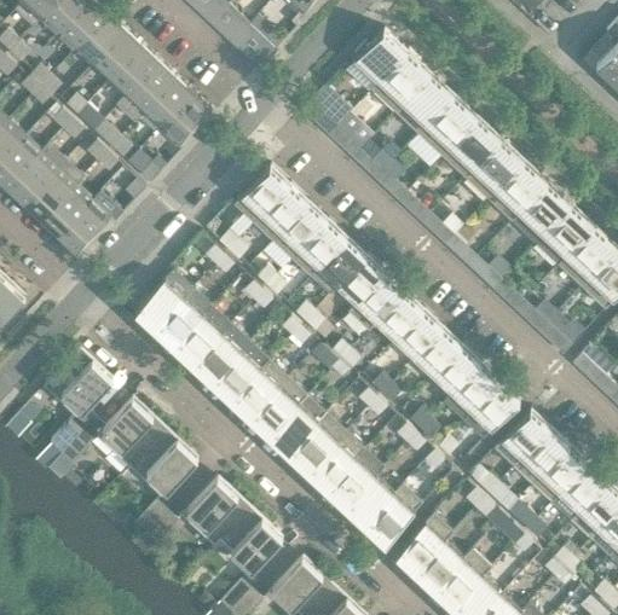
[(24,0),(17,9),(34,25),(57,0),(24,0)]
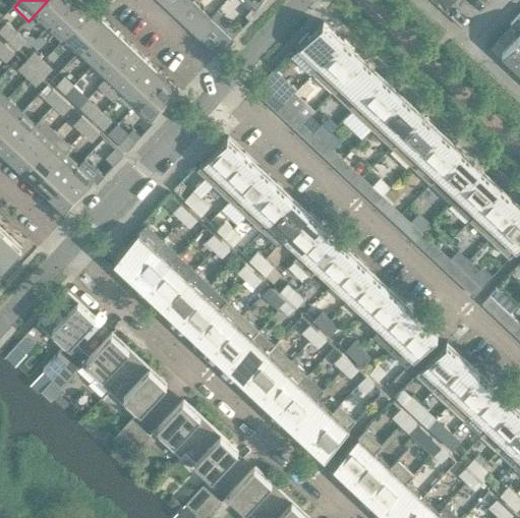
[(36,14),(49,27),(74,0),(48,0),(29,21),(30,21),(36,14)]
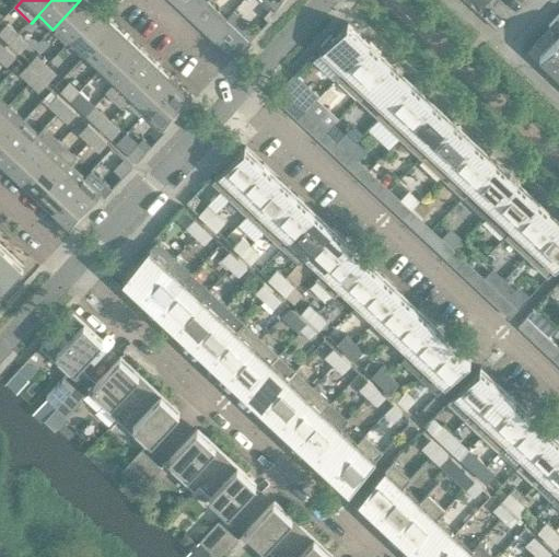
[(80,0),(53,30),(68,44),(99,11),(86,0),(80,0)]
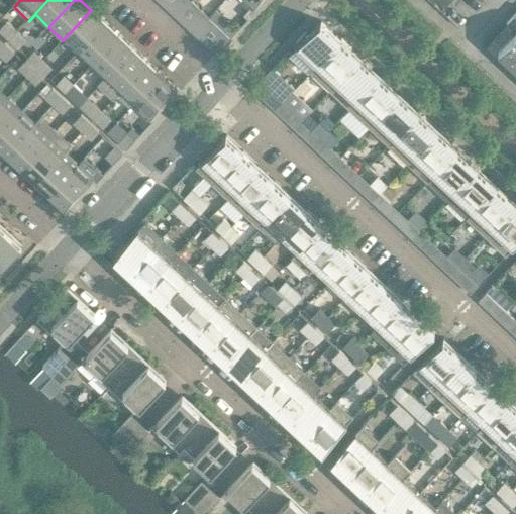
[(160,0),(159,2),(176,19),(192,2),(190,0),(160,0)]
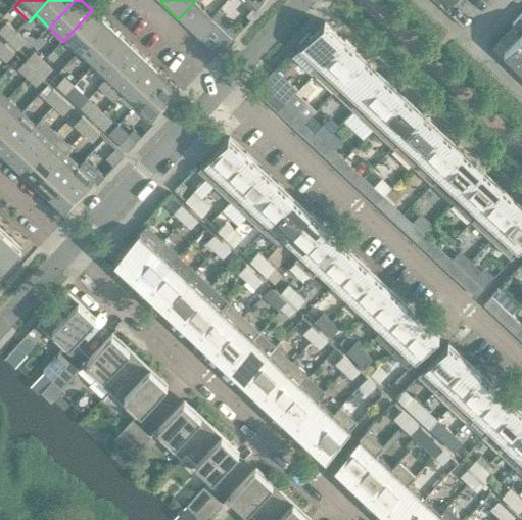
[(230,0),(231,0),(244,0),(255,10),(264,0),(230,0)]
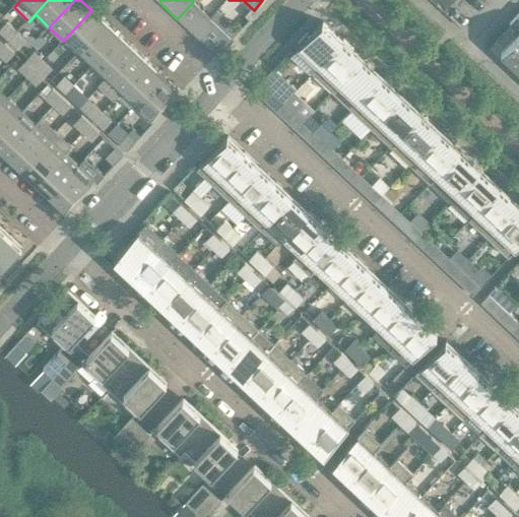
[(456,0),(441,0),(440,1),(441,2),(442,0),(449,7),(448,8),(448,9),(456,0)]
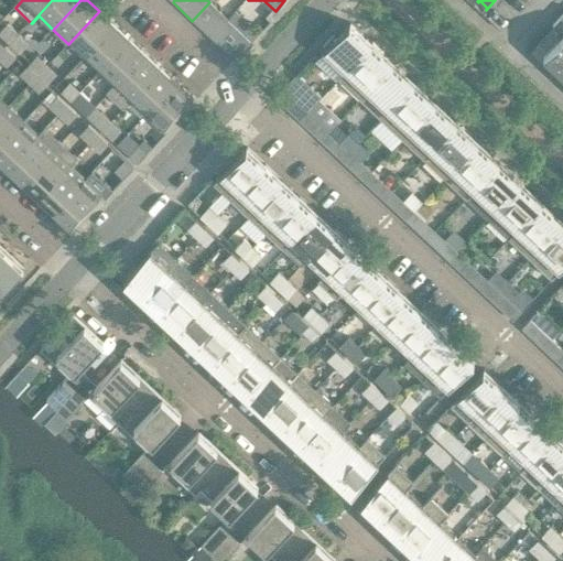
[(192,21),(212,39),(229,20),(209,2),(192,21)]
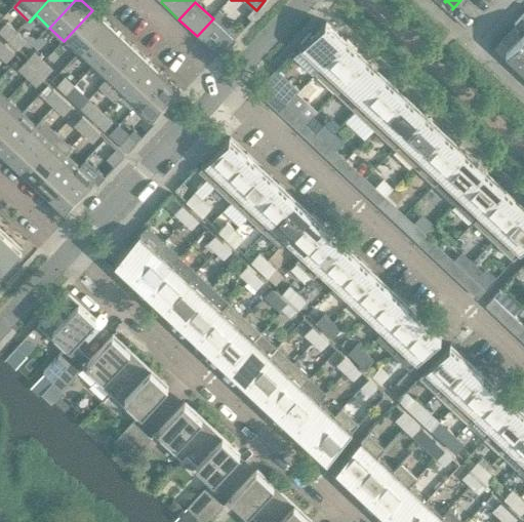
[(64,41),(78,54),(108,24),(92,10),(64,41)]
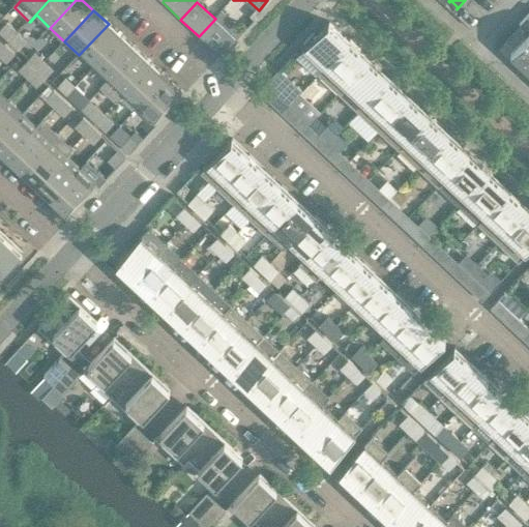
[(528,36),(511,56),(528,70),(528,16),(521,26),(528,33),(528,36)]
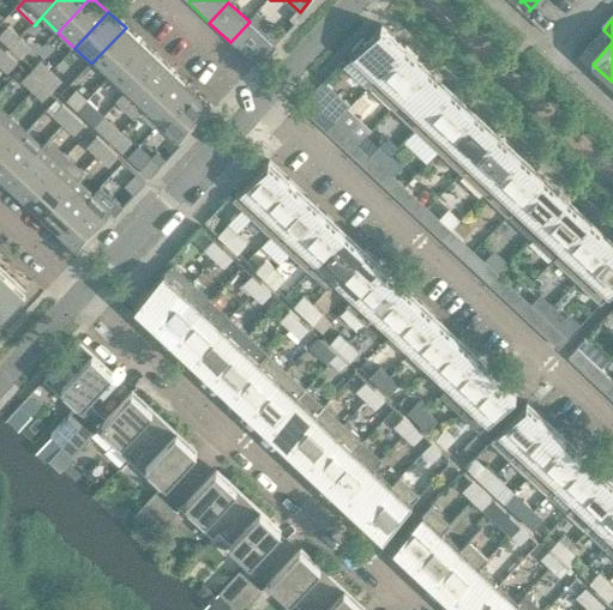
[(230,42),(258,68),(277,48),(250,22),(230,42)]
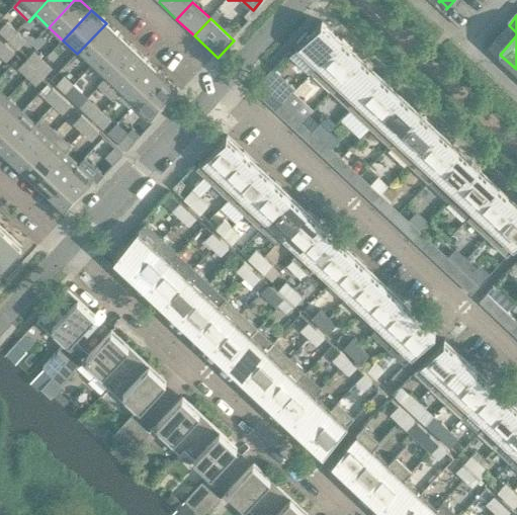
[(0,30),(0,31),(9,40),(17,32),(7,23),(0,30)]
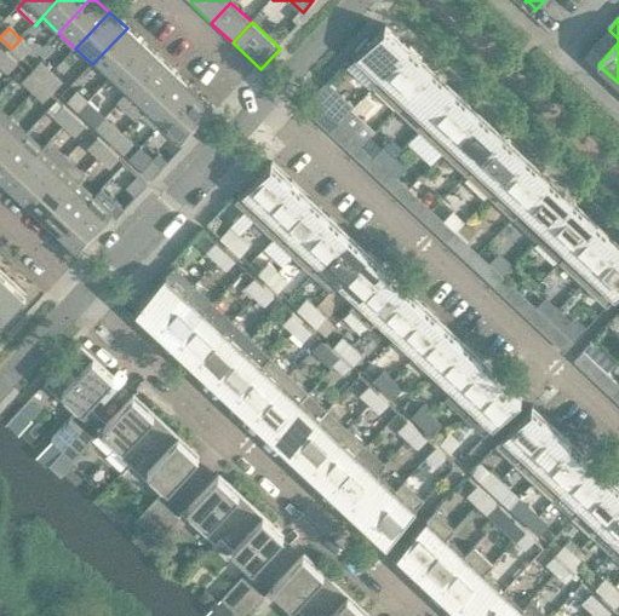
[(92,64),(109,80),(143,44),(127,28),(92,64)]
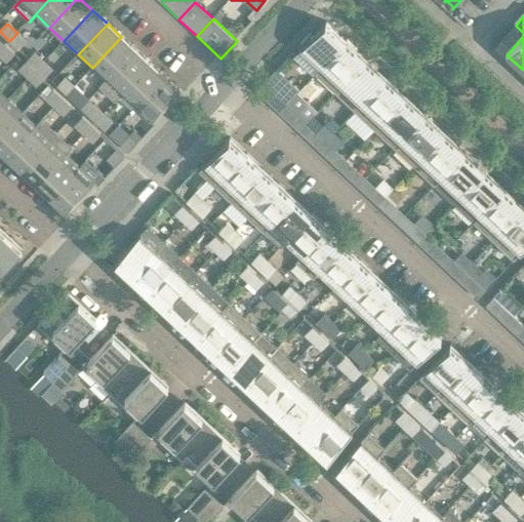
[(313,33),(300,45),(304,47),(303,49),(303,50),(322,68),(315,75),(316,76),(346,44),(347,42),(327,25),(326,24),(315,35),(313,33)]
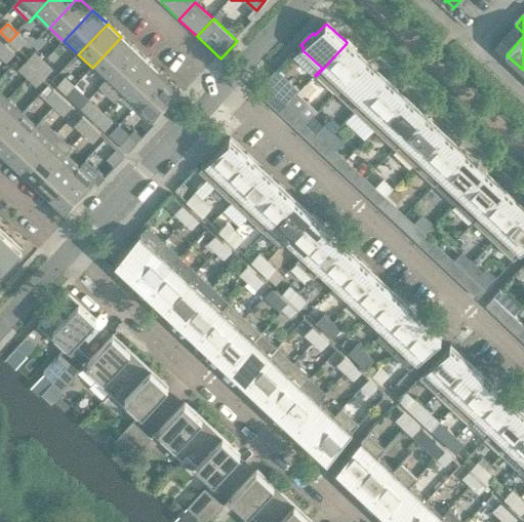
[(17,33),(9,41),(19,50),(27,42),(17,33)]
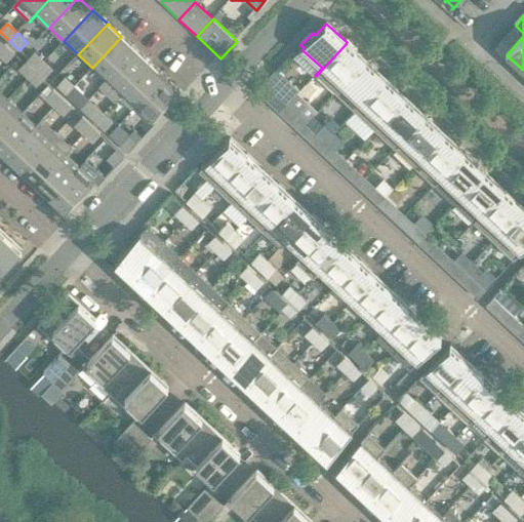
[(99,87),(101,88),(136,50),(121,37),(92,68),(106,80),(99,87)]
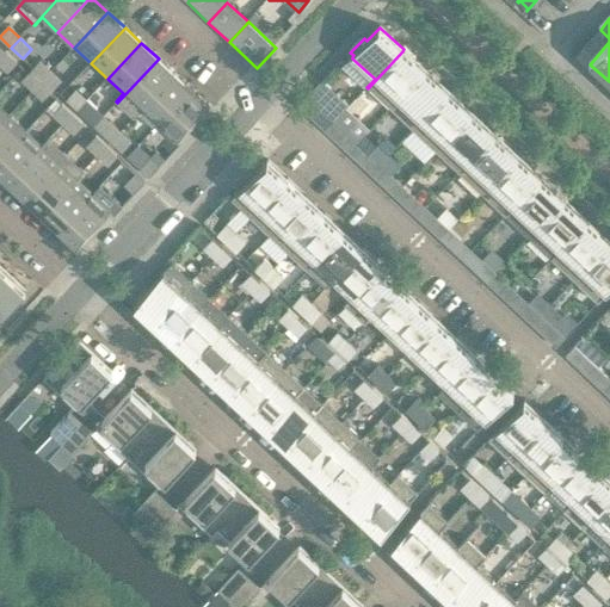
[(402,51),(368,88),(390,110),(425,72),(426,70),(404,49),(402,51)]
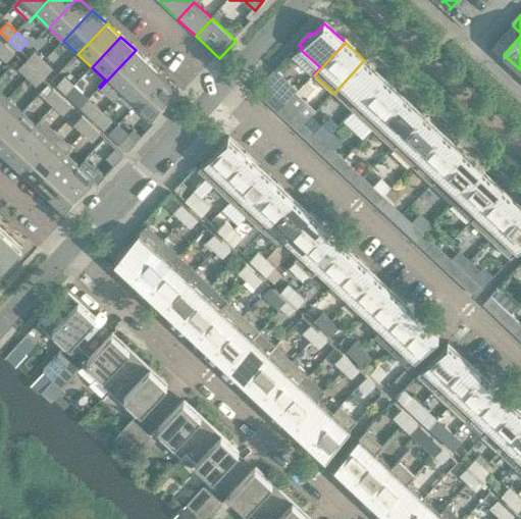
[(5,46),(0,51),(0,56),(7,63),(15,55),(5,46)]
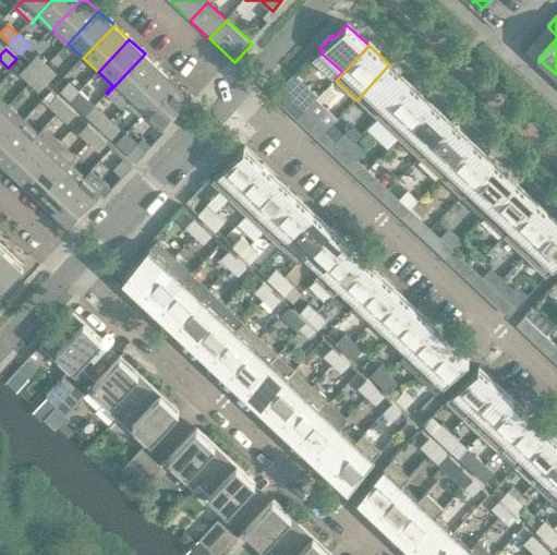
[(107,94),(122,108),(160,68),(145,53),(107,94)]
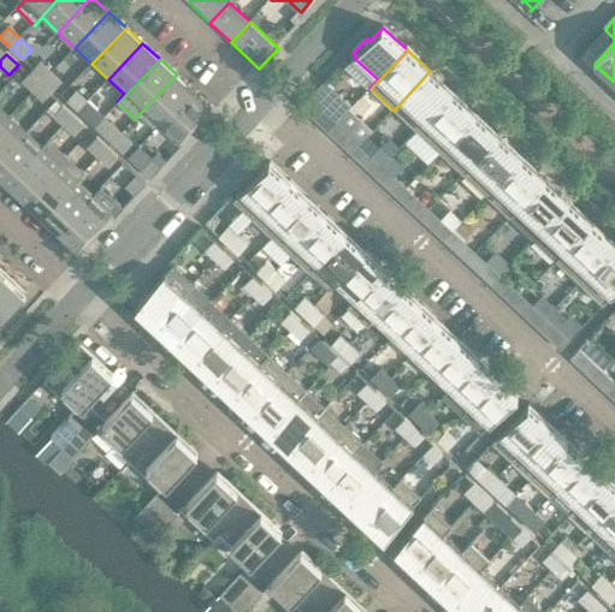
[(41,63),(31,73),(42,83),(52,73),(41,63)]
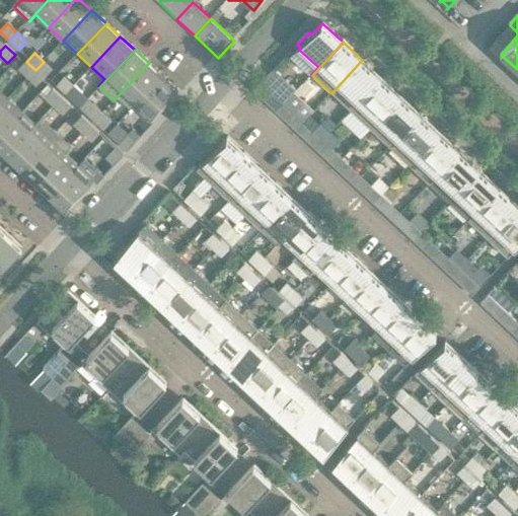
[(361,61),(331,93),(351,112),(380,79),(382,78),(362,60),(361,61)]
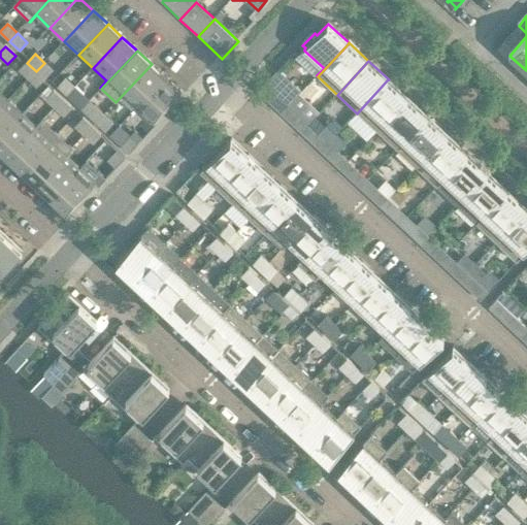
[(20,71),(28,79),(36,71),(27,63),(20,71)]
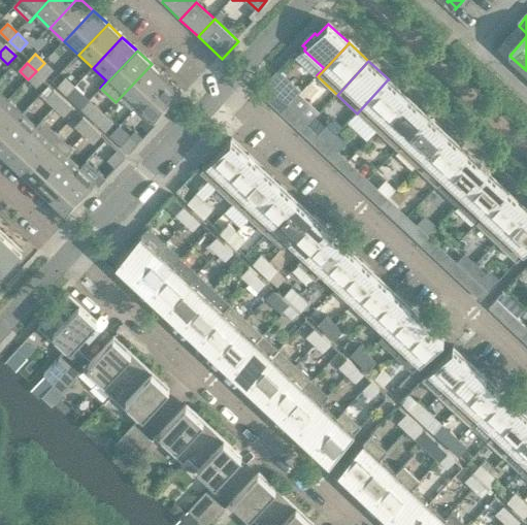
[(44,63),(36,71),(45,79),(54,71),(44,63)]
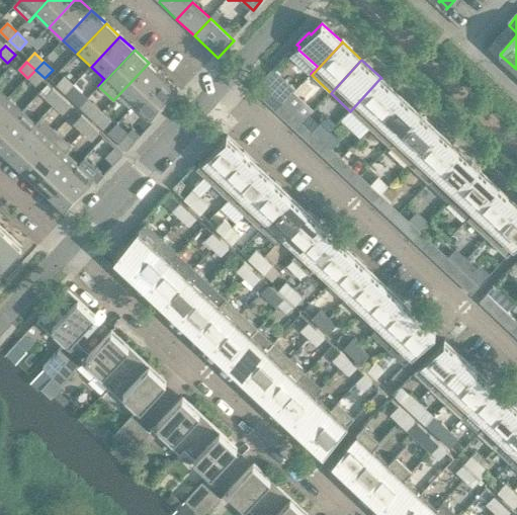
[(120,94),(134,107),(163,77),(149,63),(113,100),(114,101),(120,94)]
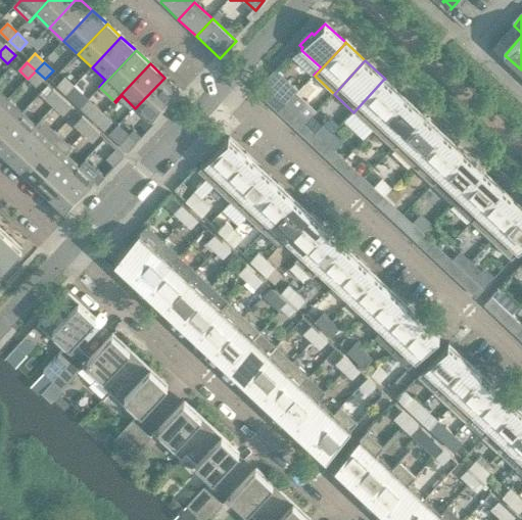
[(36,71),(28,79),(37,87),(45,79),(36,71)]
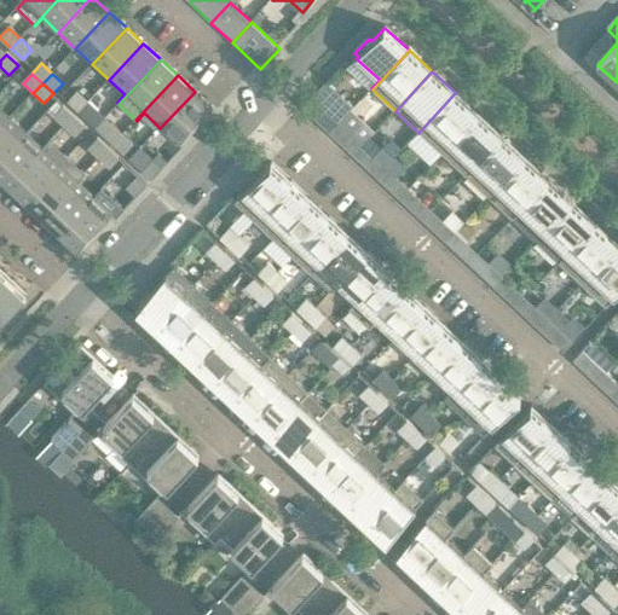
[(68,103),(79,112),(88,103),(78,92),(68,103)]
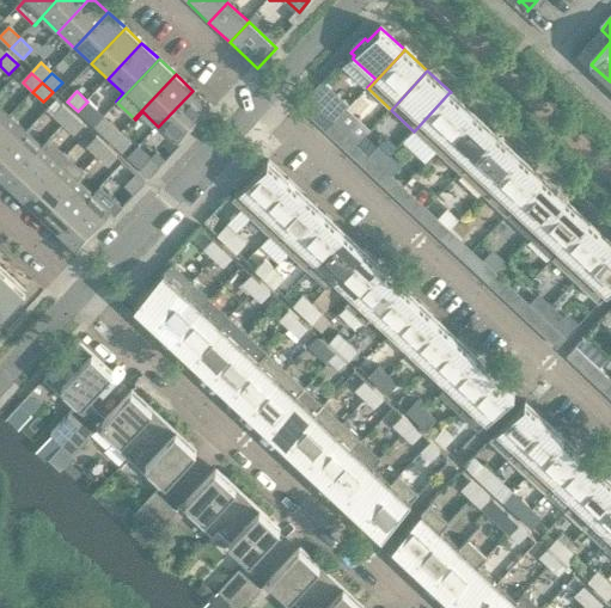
[(193,91),(158,127),(176,142),(209,106),(193,91)]
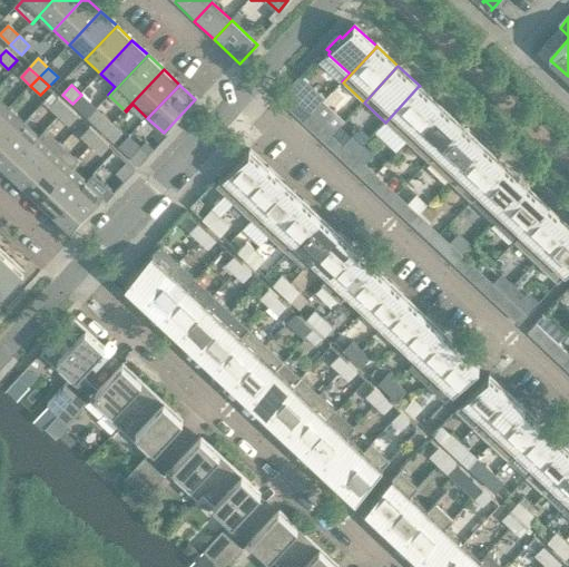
[(418,87),(385,123),(408,143),(440,108),(441,106),(420,86),(418,87)]
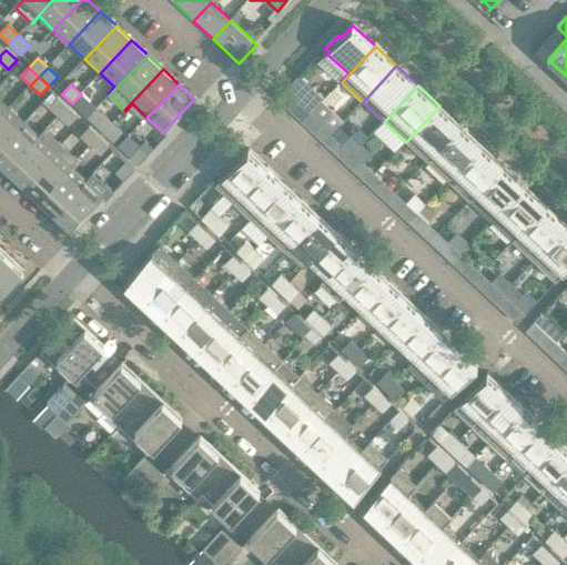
[(313,89),(292,113),(303,123),(312,114),(325,100),(313,89)]
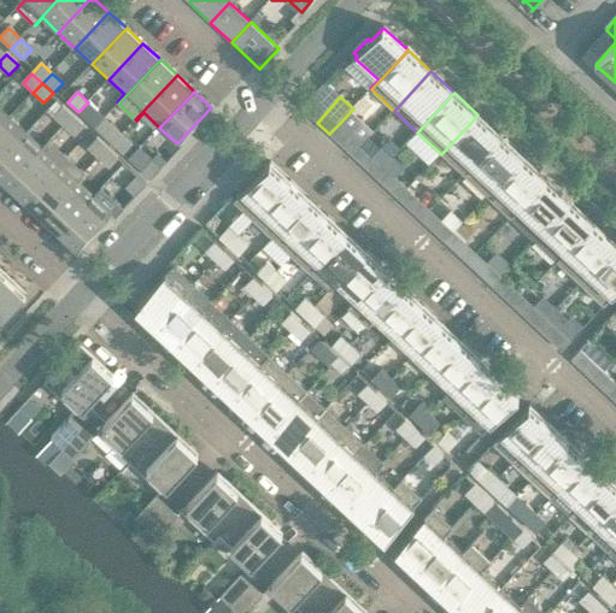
[(88,102),(78,112),(89,122),(99,112),(88,102)]
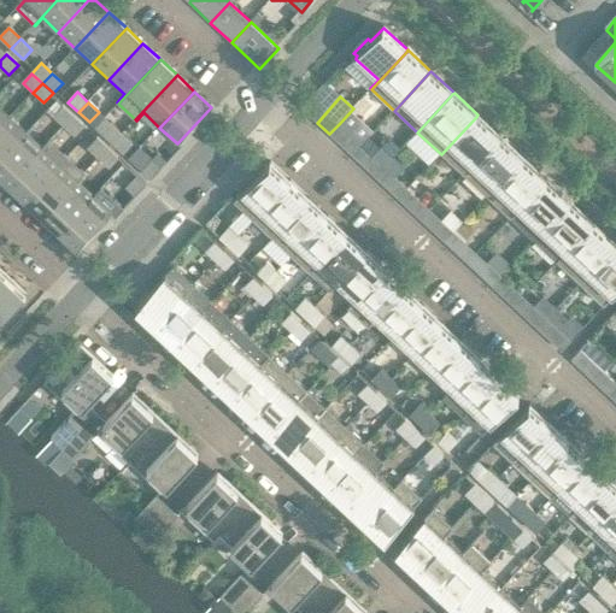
[(54,117),(64,127),(74,117),(63,107),(54,117)]
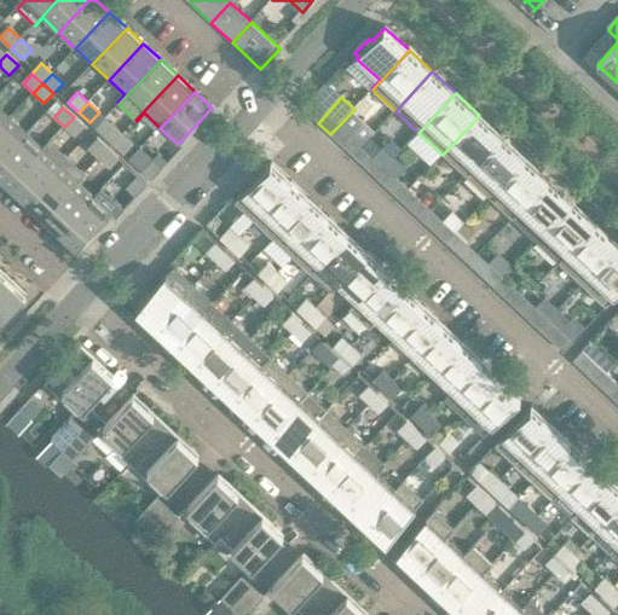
[(478,117),(443,155),(466,177),(501,139),(502,137),(479,115),(478,117)]
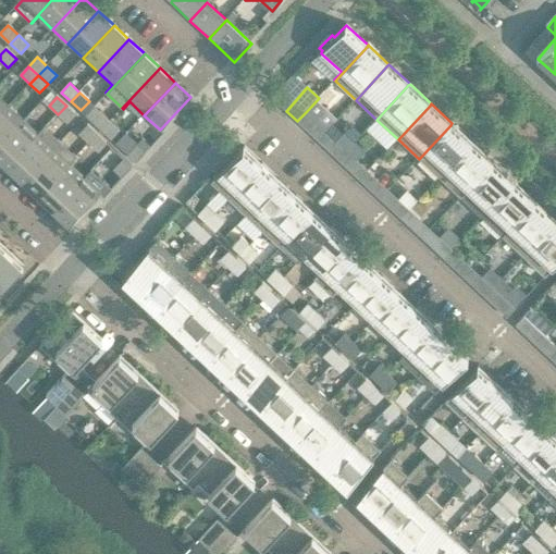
[(66,106),(58,114),(69,124),(76,115),(66,106)]
